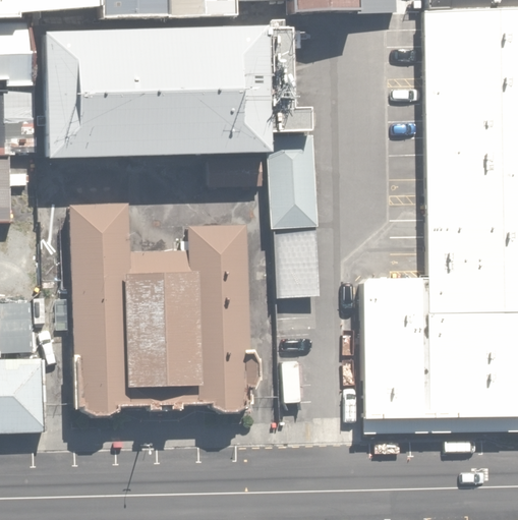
[(0,0),(0,19),(37,19),(100,18),(99,0),(0,0)]
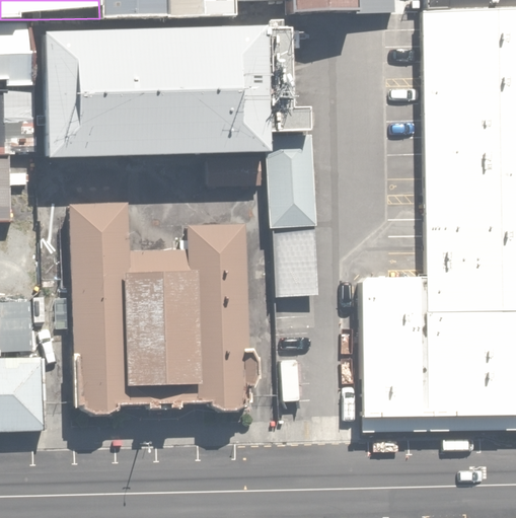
[(98,0),(99,18),(171,16),(170,0),(98,0)]
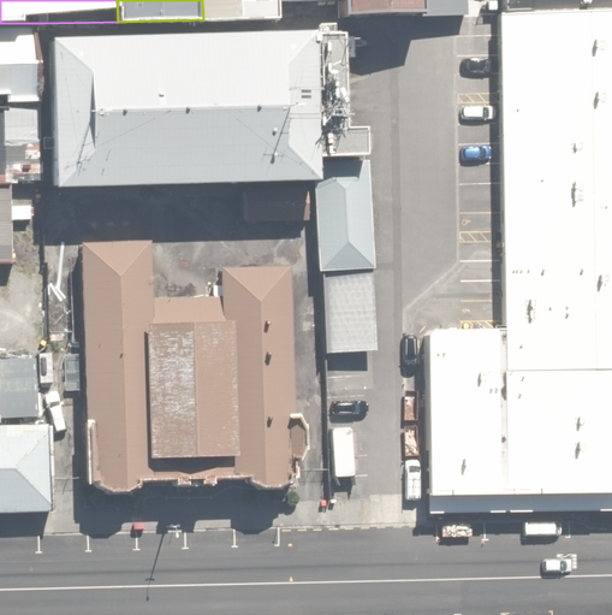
[(202,0),(203,19),(279,18),(278,4),(278,0),(202,0)]
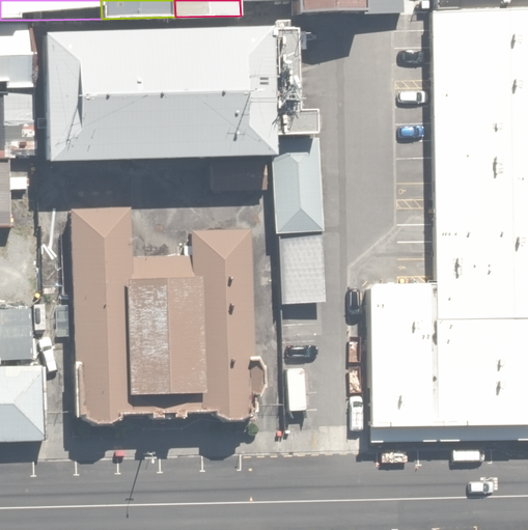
[(364,14),(363,0),(295,0),(295,2),(296,16),(364,14)]
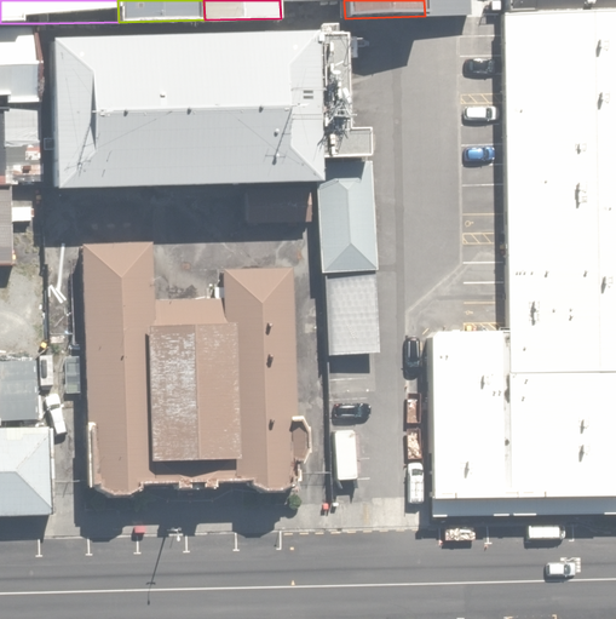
[(424,0),(425,16),(502,13),(501,0),(424,0)]
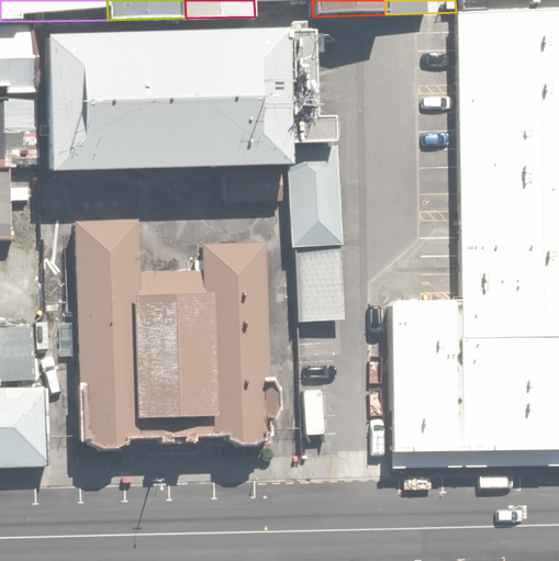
[(455,0),(456,12),(558,10),(558,0),(455,0)]
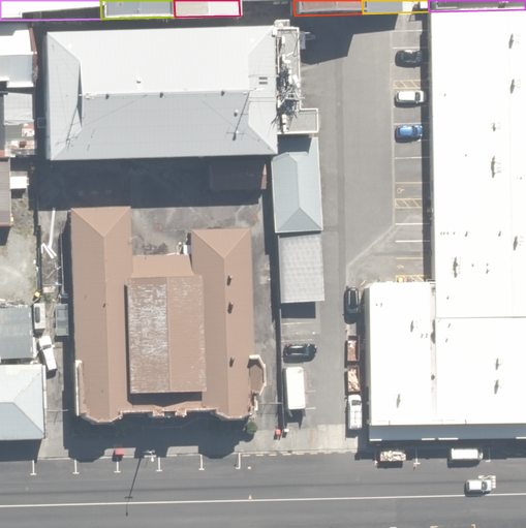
[(362,279),(365,440),(525,435),(525,9),(429,11),(435,278),(362,279)]
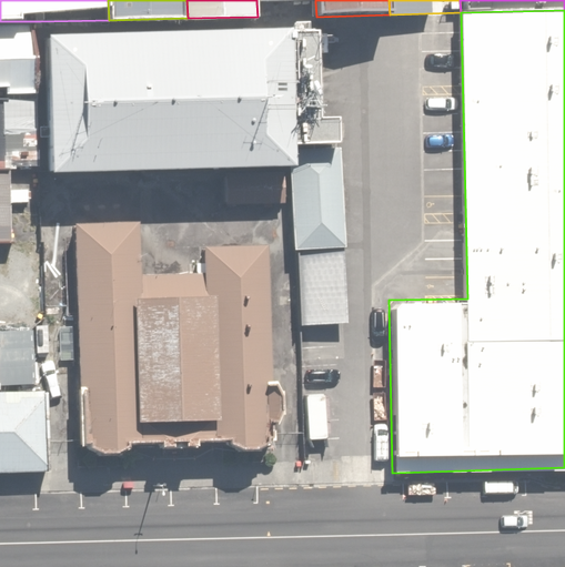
[(0,21),(0,100),(12,100),(42,100),(40,34),(40,21),(0,21)]
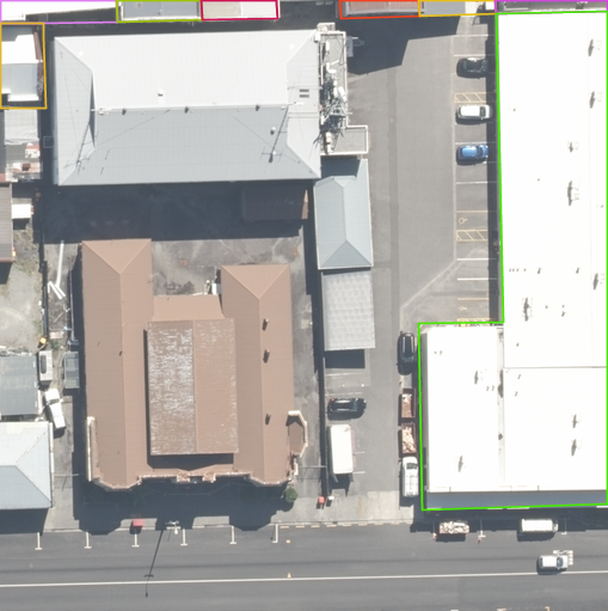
[(308,29),(43,37),(45,108),(48,185),(313,177),(313,158),(308,29)]
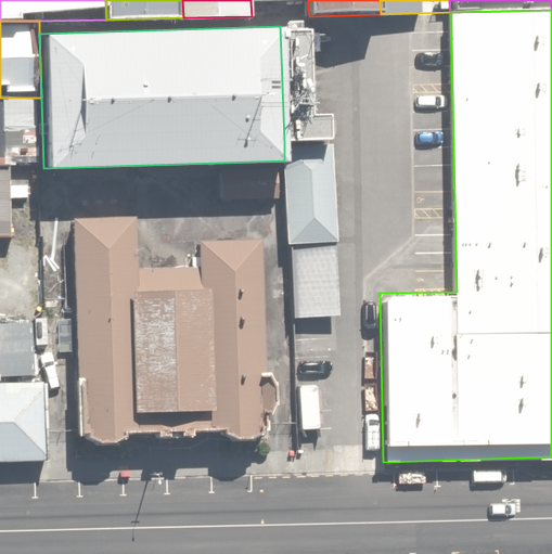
[(0,98),(0,165),(13,166),(12,98),(0,98)]
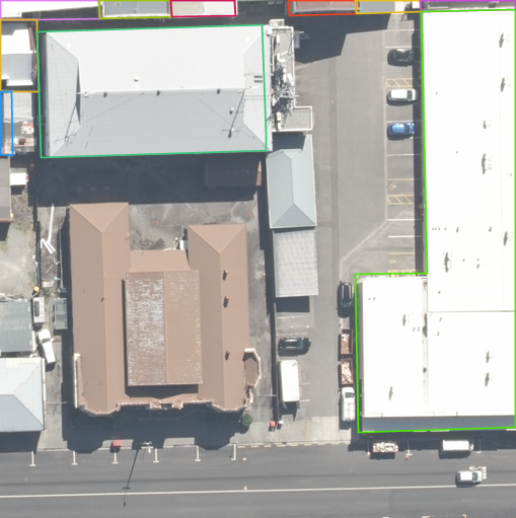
[(312,132),(266,134),(266,150),(273,293),(318,292),(312,132)]
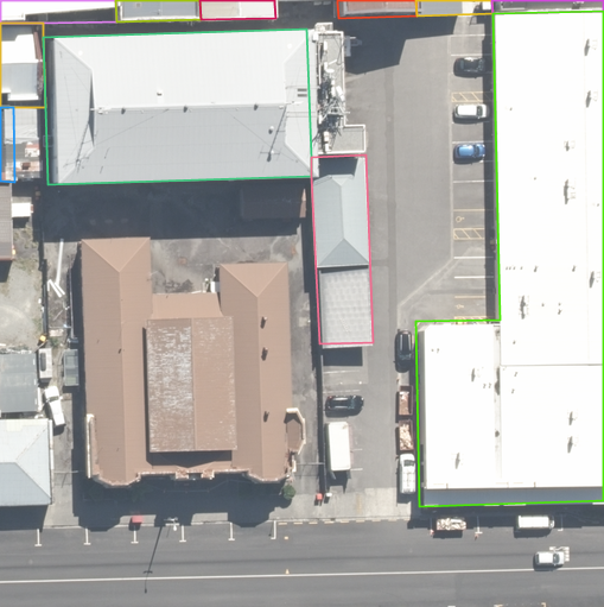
[(0,181),(0,260),(16,261),(14,182),(0,181)]
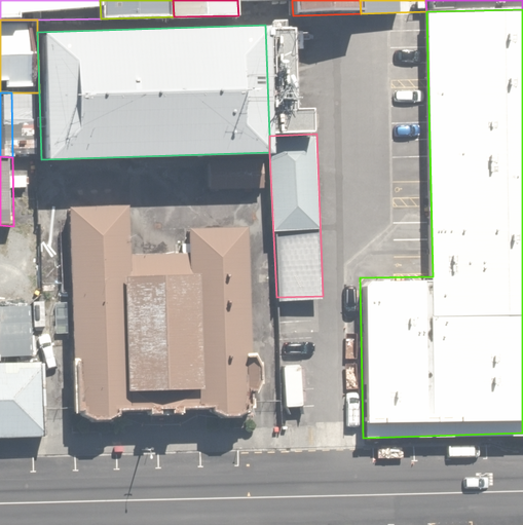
[(70,207),(75,410),(253,406),(249,224),(186,226),(186,249),(129,250),(128,205),(70,207)]
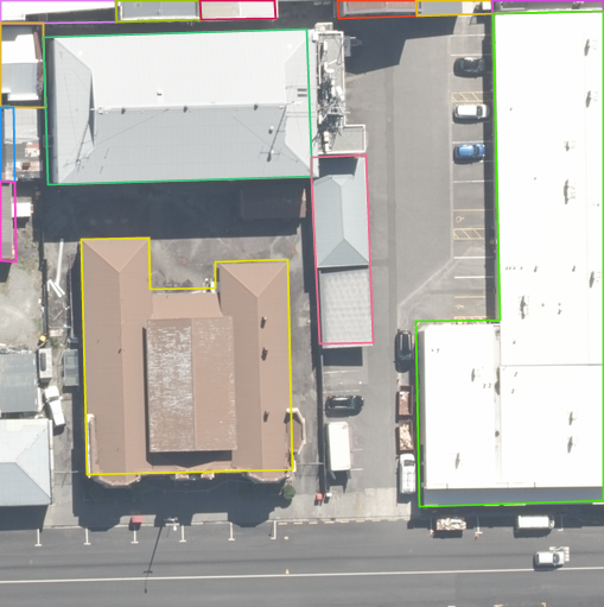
[(0,504),(53,503),(52,423),(0,424),(0,504)]
